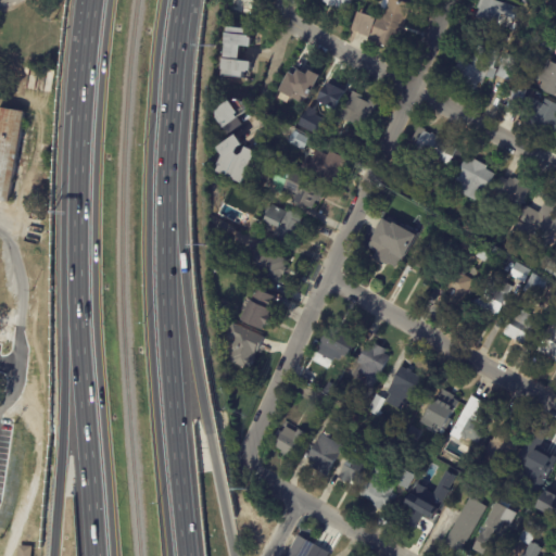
[(230,0),(251,0),(249,14),(240,12),(240,13),(235,12),(235,10),(229,9),(230,0)]
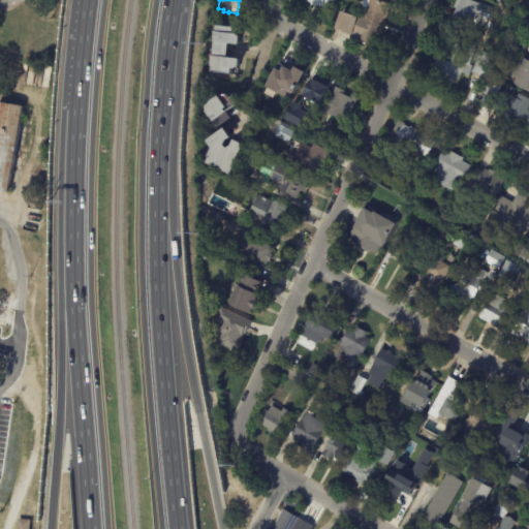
[(314,7),(309,6),(310,4),(304,2),(304,0),(334,0),(331,11),(314,6),(314,7)]
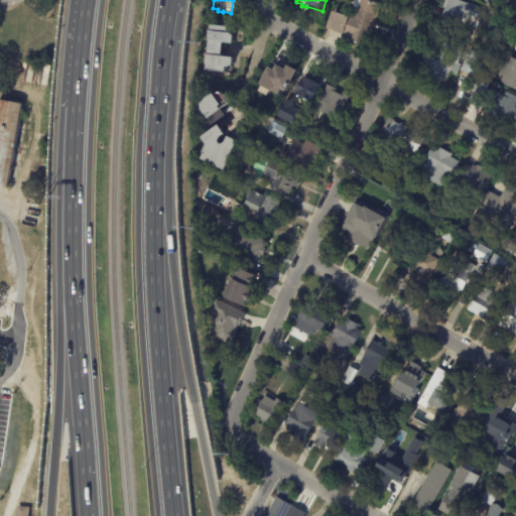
[(365,0),(381,6),(366,48),(345,40),(346,37),(324,29),(330,12),(347,18),(348,14),(353,16),(359,0),(365,0)]
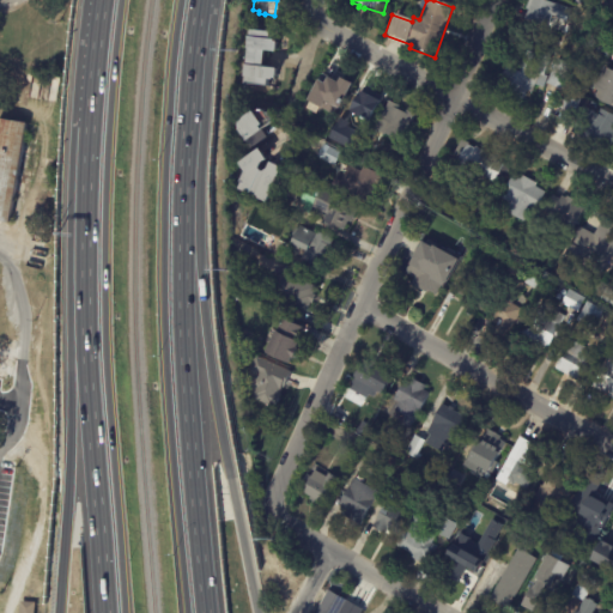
[(526,18),(533,0),(541,0),(557,5),(558,4),(571,8),(566,22),(553,17),(550,28),(526,19),(526,18)]
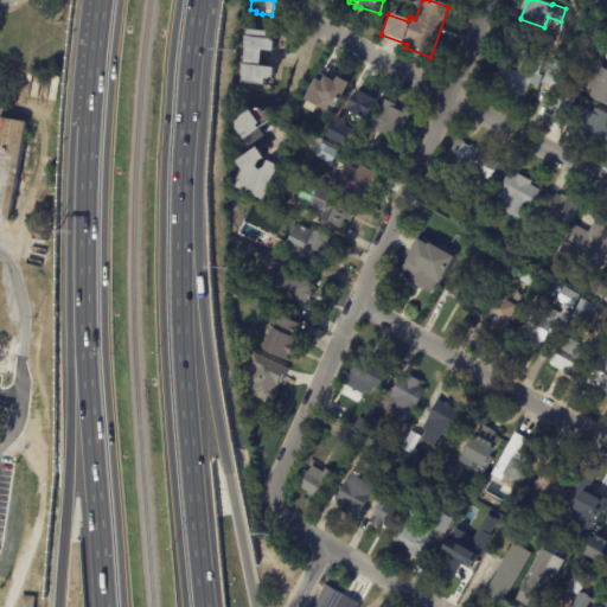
[(593,17),(604,20),(599,29),(589,24),(593,17)]
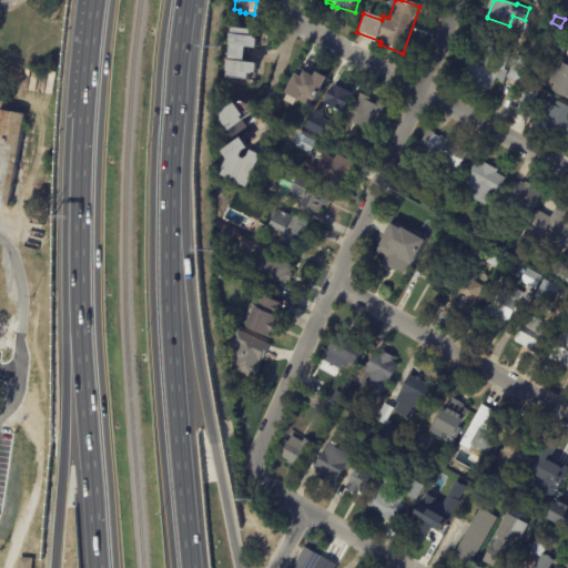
[(255,49),(255,50),(246,49),(244,63),(256,66),(255,74),(253,74),(253,75),(249,75),(249,82),(227,79),(229,73),(226,72),(229,61),(230,61),(231,47),(230,47),(231,36),(232,36),(233,29),(251,31),(250,38),(254,39),(254,40),(256,40),(255,49)]
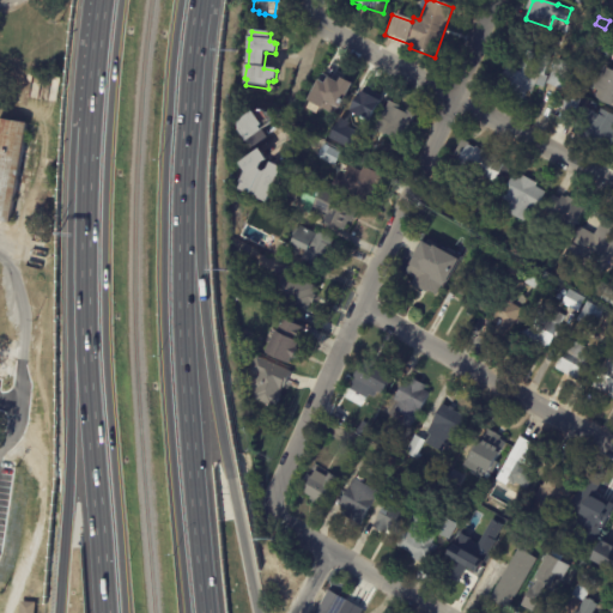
[(608,41),(606,46),(612,49),(608,60),(593,52),(600,37),(608,41)]
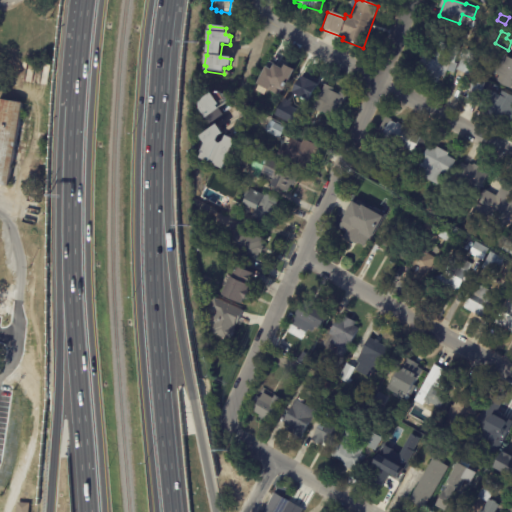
[(443,78),(439,76),(435,84),(413,75),(421,56),(432,61),(439,43),(447,46),(448,43),(460,48),(454,63),(456,64),(453,74),(446,71),(443,78)]
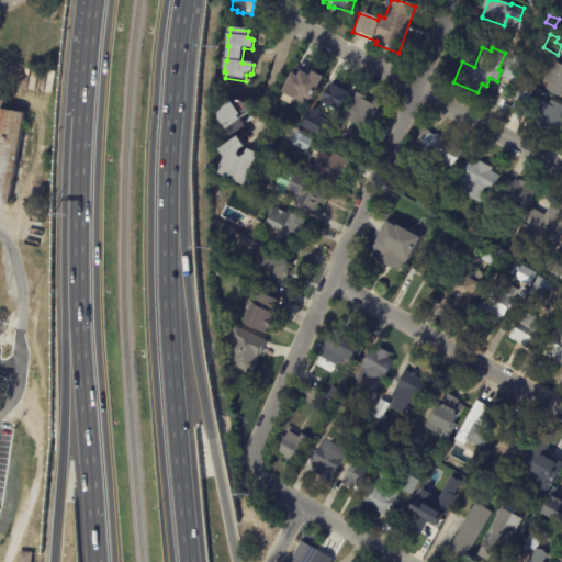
[(514,83),(501,77),(509,55),(525,62),(516,83),(514,83)]
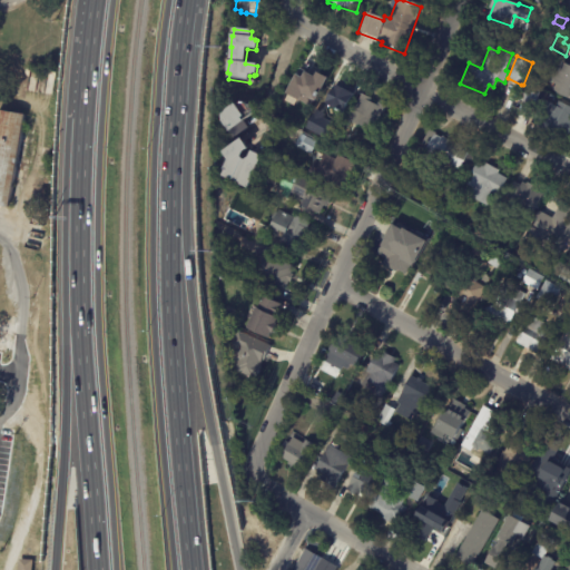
[(569,65),(569,99),(556,94),(558,87),(549,82),(553,70),(557,72),(561,62),(569,66),(569,65)]
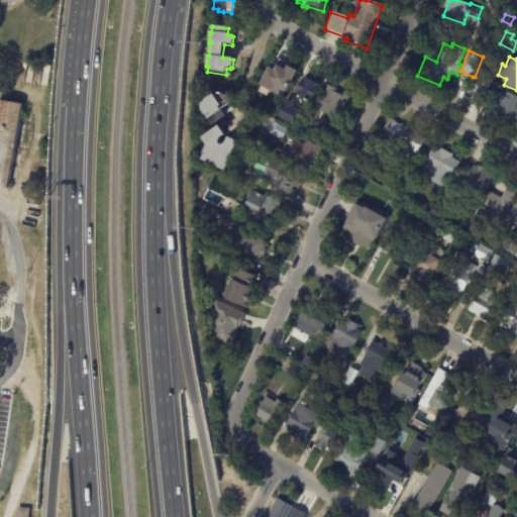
[(275,65),(294,76),(284,95),(270,87),(274,81),(268,78),(274,65),(275,65)]
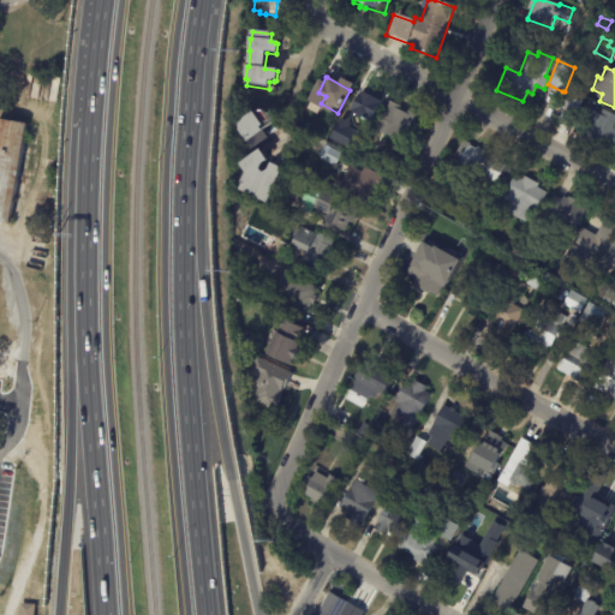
[(366,94),(382,102),(365,132),(347,124),(356,109),(348,106),(358,89),(366,94)]
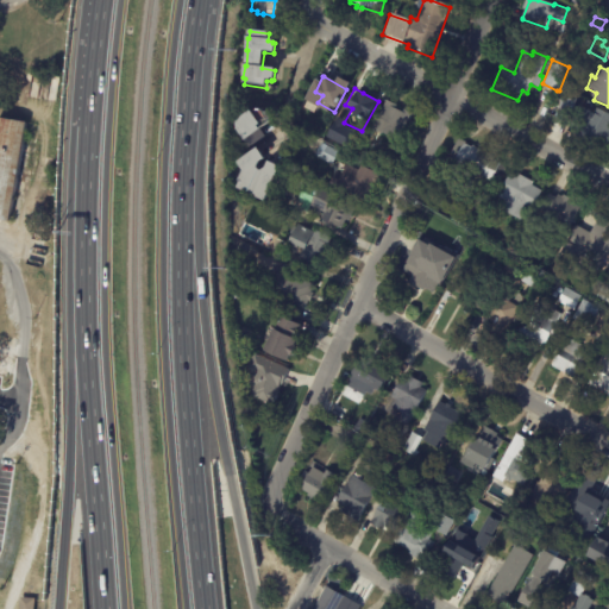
[(567,118),(554,113),(562,94),(576,99),(569,118),(567,118)]
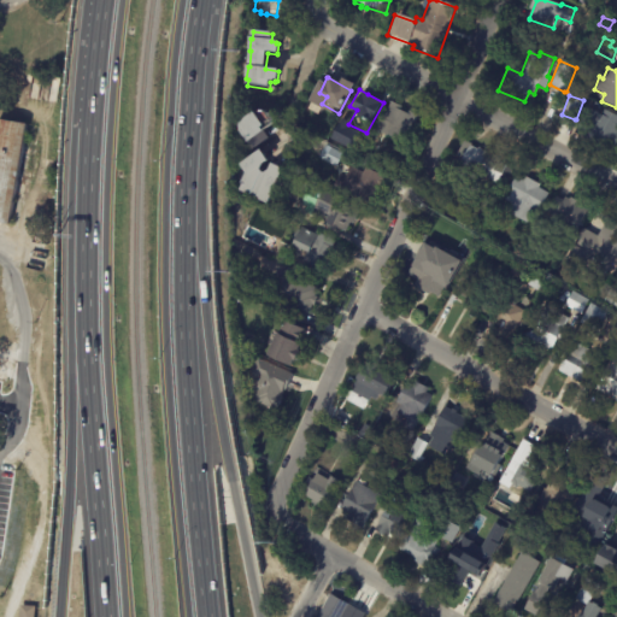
[(398,106),(401,109),(400,112),(407,116),(409,112),(418,117),(413,129),(410,128),(403,145),(386,136),(385,137),(376,133),(391,103),(398,106)]
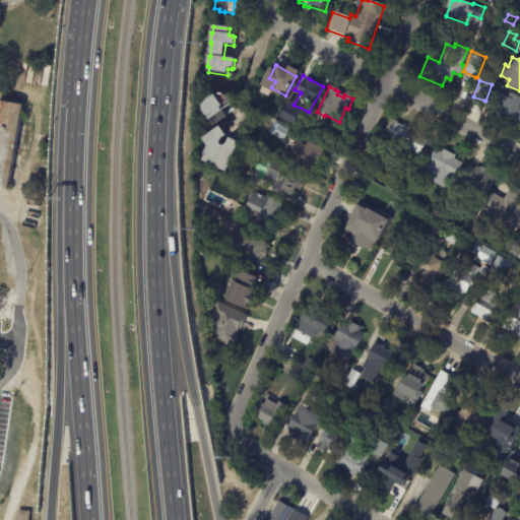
[(519,123),(519,125),(488,110),(499,88),(519,99),(519,123)]
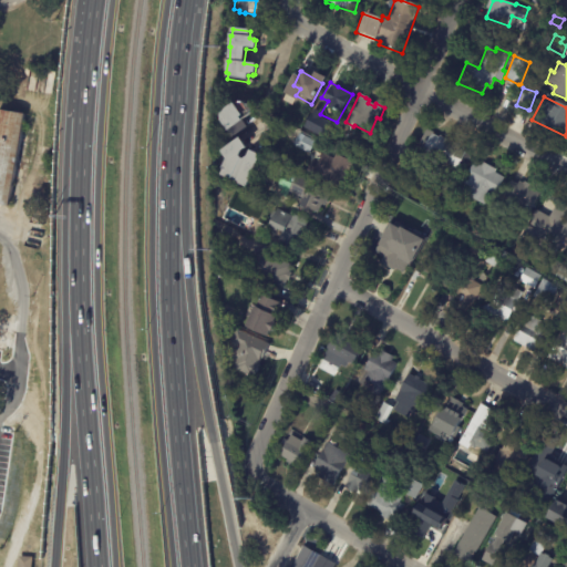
[(245,106),(247,105),(253,113),(243,120),(248,127),(233,140),(227,132),(219,122),(219,113),(232,104),(235,109),(243,102),(245,106)]
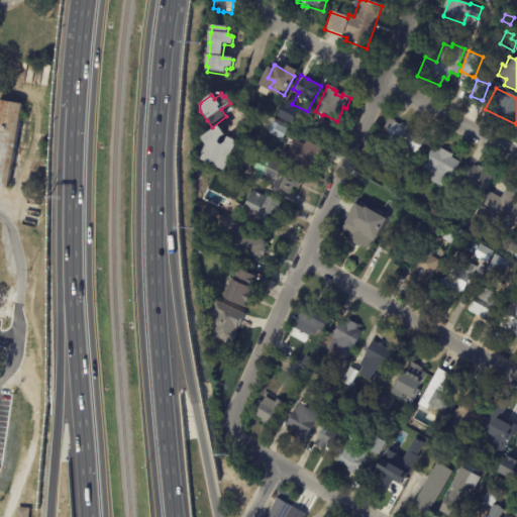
[(10,190),(0,188),(0,100),(25,105),(10,190)]
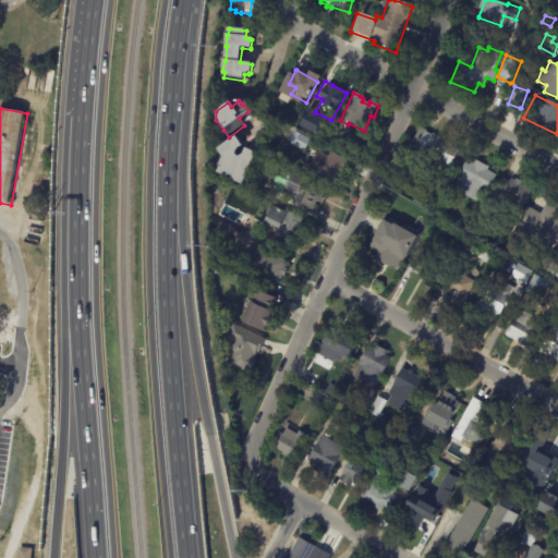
[(300,126),(319,135),(327,118),(307,109),(300,126)]
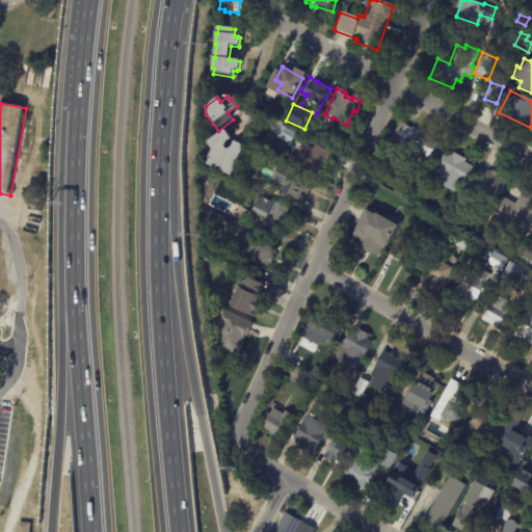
[(264,117),(271,122),(267,128),(261,124),(264,117)]
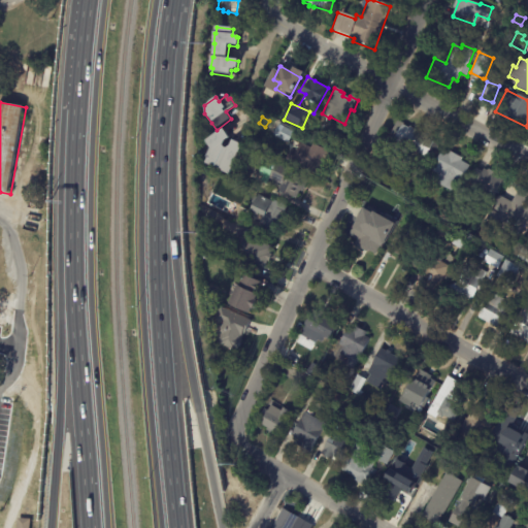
[(403,126),(407,129),(408,127),(428,137),(427,139),(433,142),(425,158),(393,140),(400,125),(403,126)]
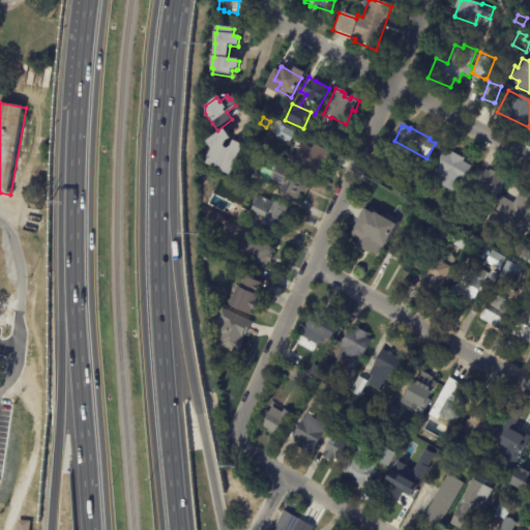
[(281,126),(296,135),(290,145),(274,138),(281,126)]
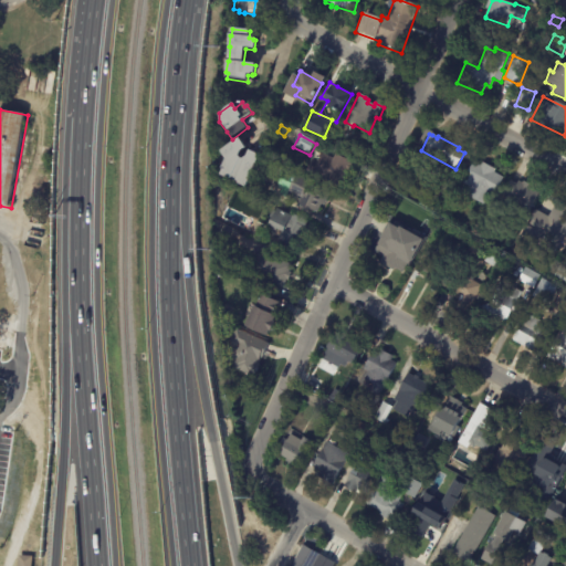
[(242,139),(248,147),(242,152),(240,155),(247,158),(251,150),(262,155),(248,187),(237,181),(237,180),(222,175),(224,168),(223,168),(228,158),(222,150),(240,137),(242,139)]
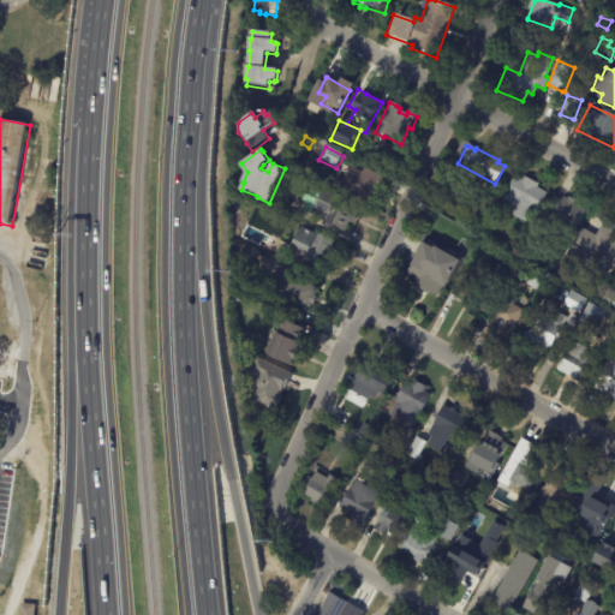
[(366,153),(375,156),(370,166),(362,162),(366,153)]
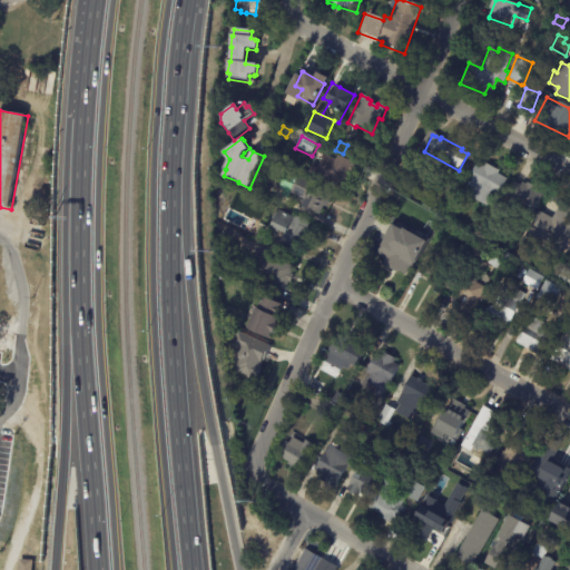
[(357,166),(344,192),(308,173),(314,160),(320,164),(321,163),(332,168),(337,156),(357,166)]
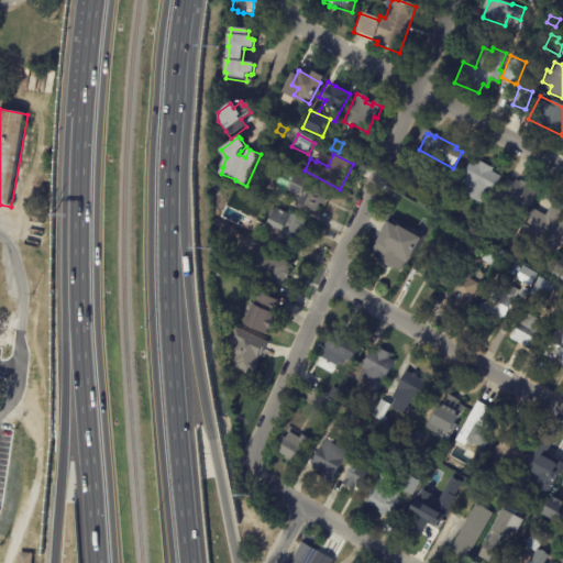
[(471,162),(477,165),(478,163),(493,168),(490,173),(500,177),(492,195),(486,192),(481,205),(461,196),(465,186),(459,184),(468,162),(471,162)]
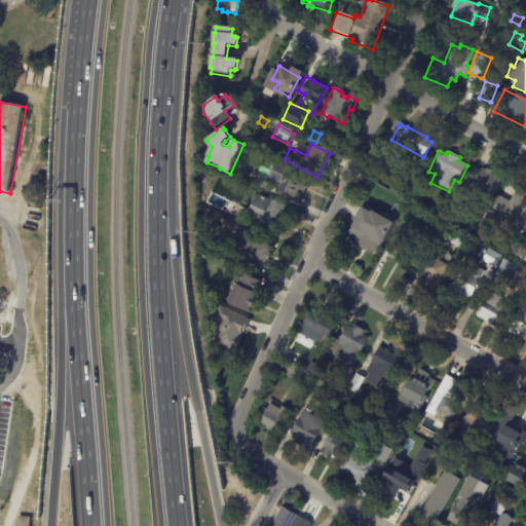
[(257,154),(265,157),(263,163),(254,160),(257,154)]
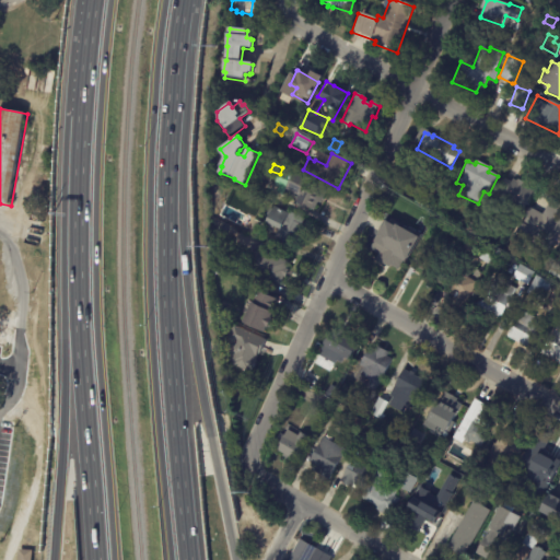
[(324,199),(316,214),(305,210),(304,212),(293,207),(298,198),(284,191),(289,183),(287,182),(288,178),(290,179),(292,174),(306,182),(305,184),(326,194),(324,199)]
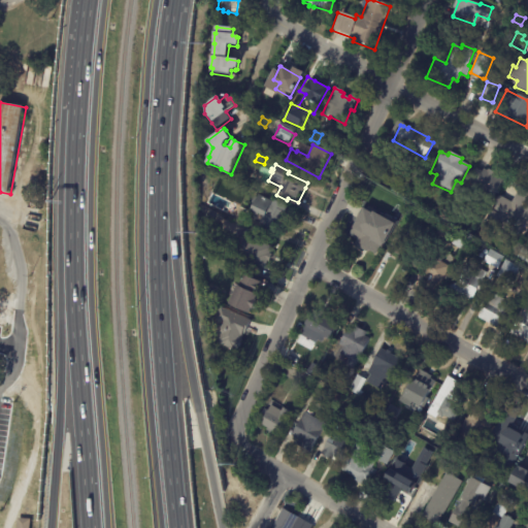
[(485,170),(488,172),(489,170),(495,174),(494,176),(503,180),(488,208),(464,195),(469,187),(474,190),(476,185),(470,182),(476,169),(482,172),(484,169),(485,170)]
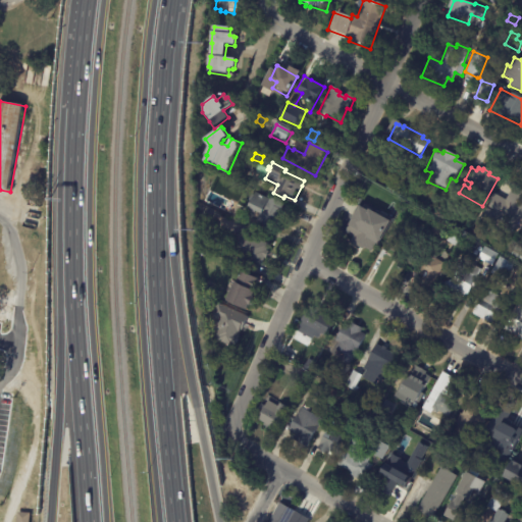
[(381,173),(388,177),(385,184),(382,183),(380,186),(376,183),(381,173)]
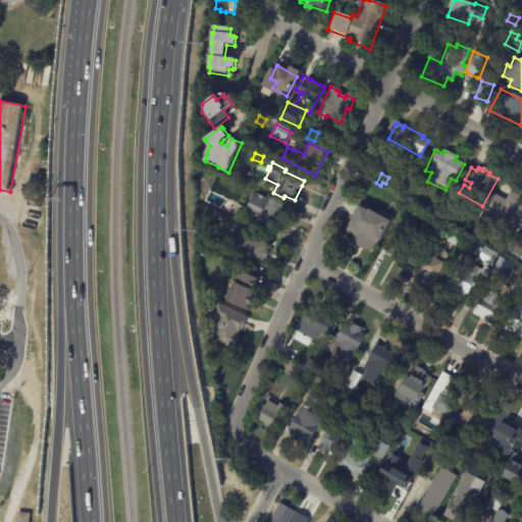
[(390,179),(398,183),(393,193),(385,190),(390,179)]
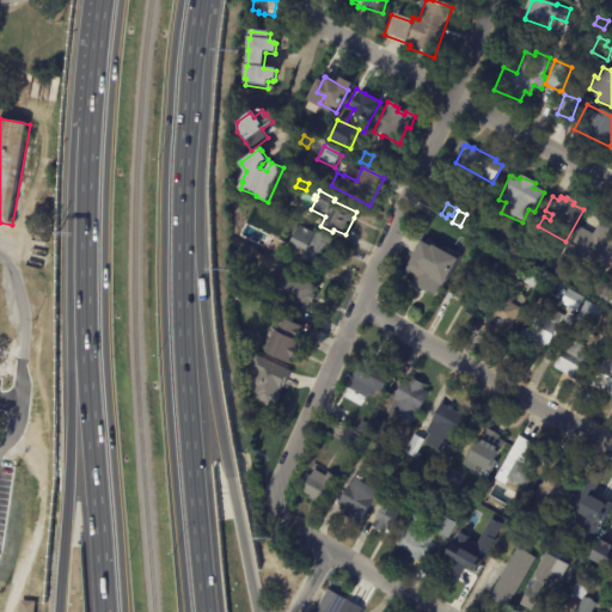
[(577,227),(592,236),(601,219),(611,224),(611,254),(598,281),(587,275),(589,270),(574,263),(571,268),(562,263),(564,257),(562,256),(577,227)]
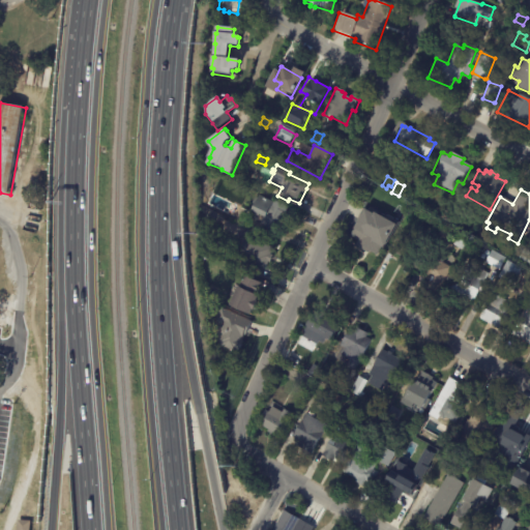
[(408,190),(414,194),(411,200),(405,197),(408,190)]
